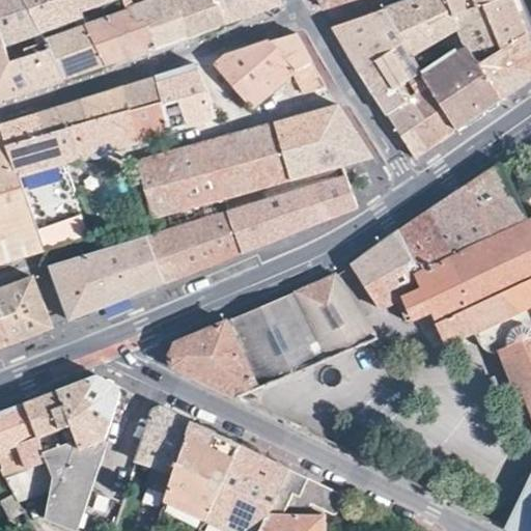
[(0,0),(0,36),(2,44),(34,32),(22,0),(0,0)]
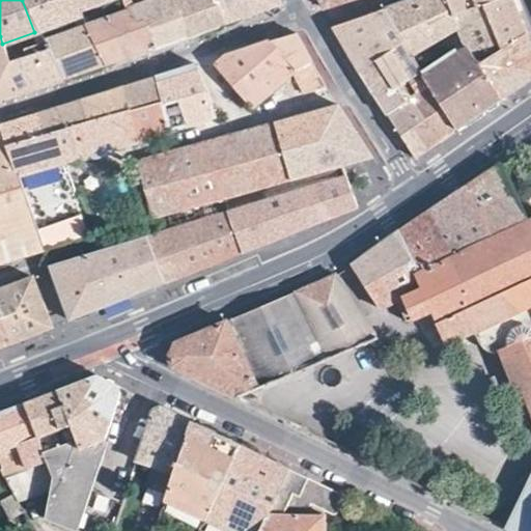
[(36,40),(50,35),(83,24),(81,18),(76,8),(72,0),(22,0),(34,32),(36,40)]
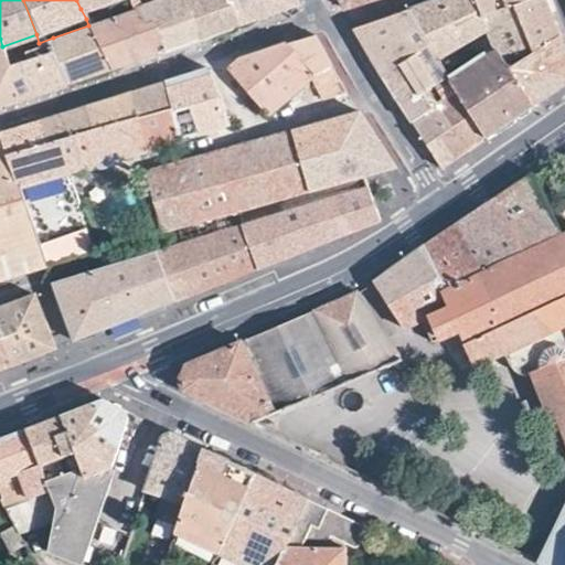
[(76,0),(81,9),(107,0),(76,0)]
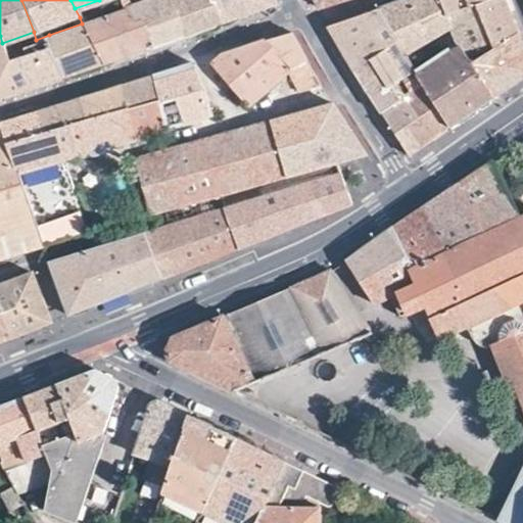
[(146,37),(150,47),(165,41),(183,35),(171,0),(144,0),(132,5),(130,0),(122,0),(121,0),(123,3),(136,24),(142,24),(146,27),(147,32),(146,37)]
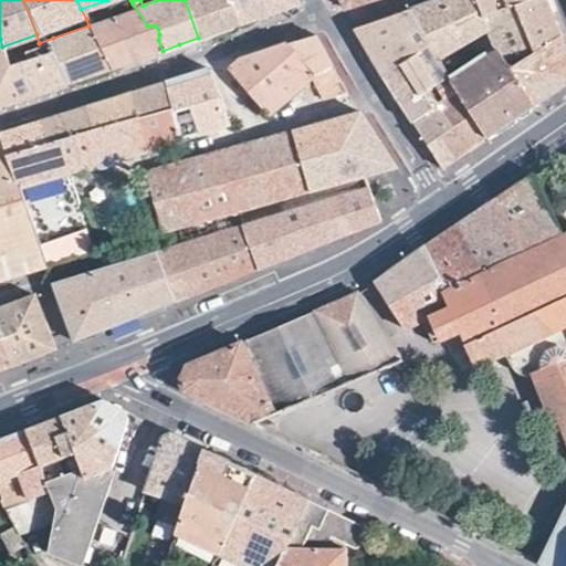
[(185,0),(198,38),(218,31),(240,23),(229,0),(185,0)]
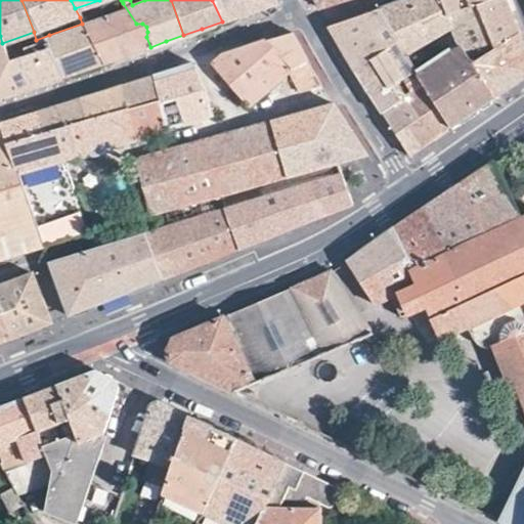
[(212,0),(222,22),(248,12),(277,1),(276,0),(212,0)]
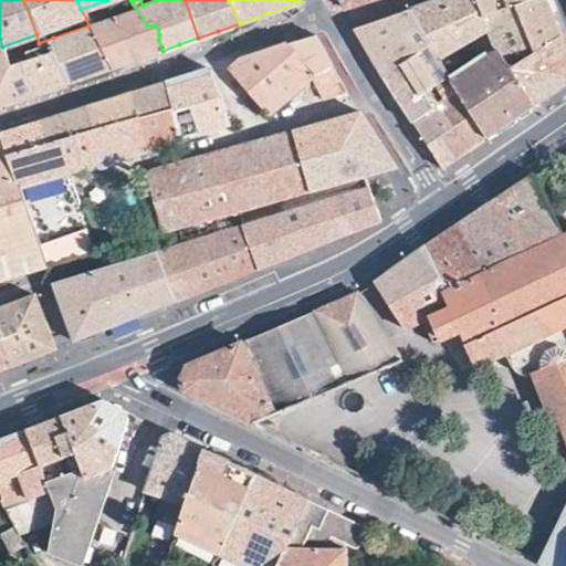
[(533,43),(517,3),(507,7),(496,10),(488,14),(479,0),(432,0),(409,9),(430,42),(439,56),(463,43),(464,45),(470,42),(469,40),(486,30),(498,51),(481,61),(478,56),(449,74),(488,135),(512,118),(534,103),(509,52),(533,43)]
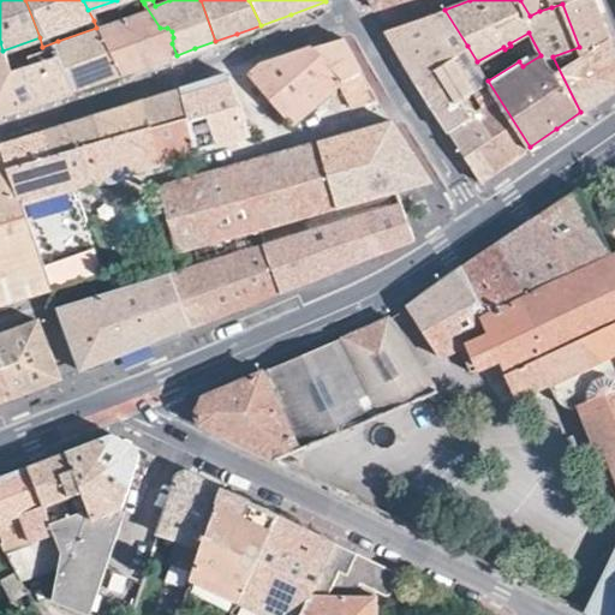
[(562,4),(571,0),(520,0),(530,16),(539,11),(536,0),(549,0),(551,7),(562,4)]
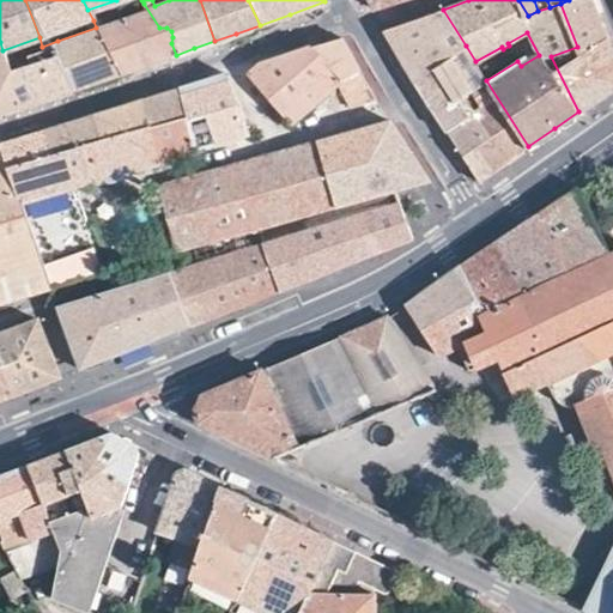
[(594,2),(593,0),(569,0),(560,4),(577,47),(607,36),(594,2)]
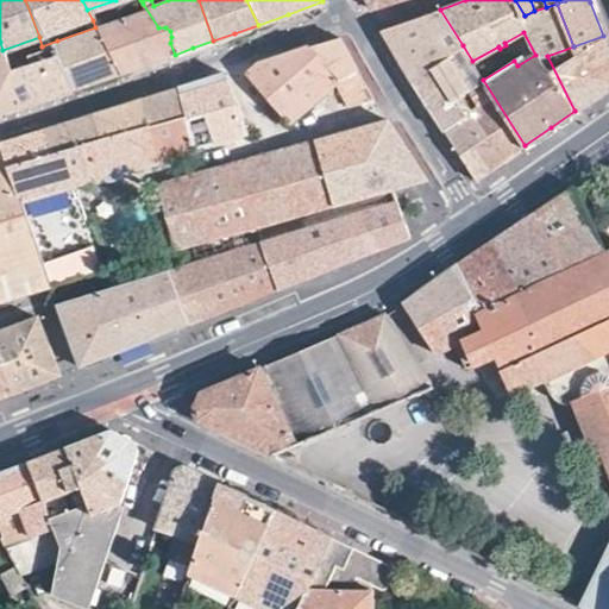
[(93,20),(95,27),(119,73),(144,64),(175,55),(170,43),(171,37),(170,31),(165,27),(158,27),(143,4),(93,20)]
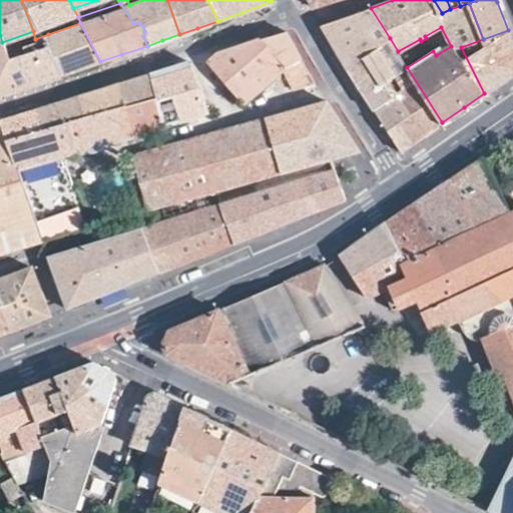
[(390,38),(371,8),(323,24),(323,26),(336,48),(347,67),(390,38)]
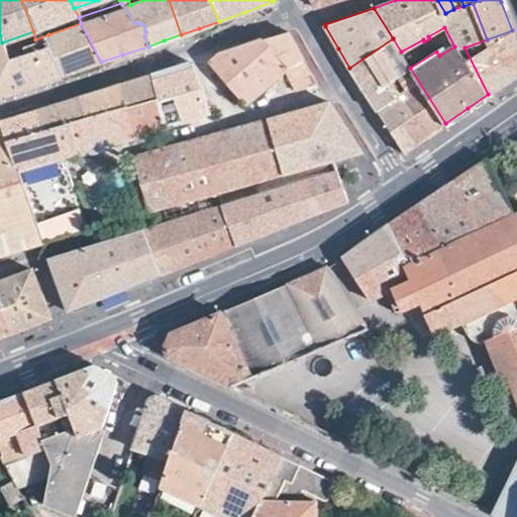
[(81,23),(48,34),(62,75),(80,69),(101,62),(81,23)]
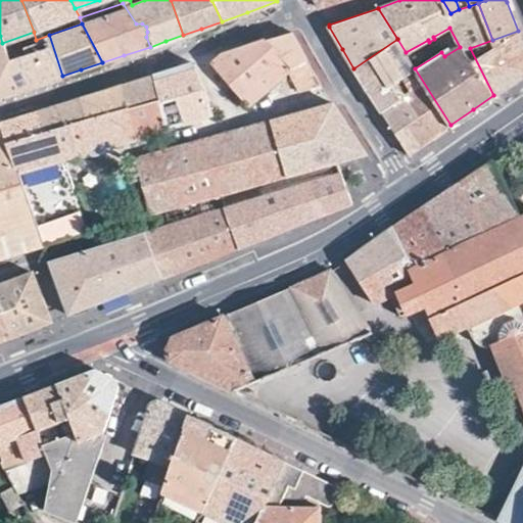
[(522,44),(518,31),(492,40),(470,48),(493,95),(514,81),(522,74),(522,44)]
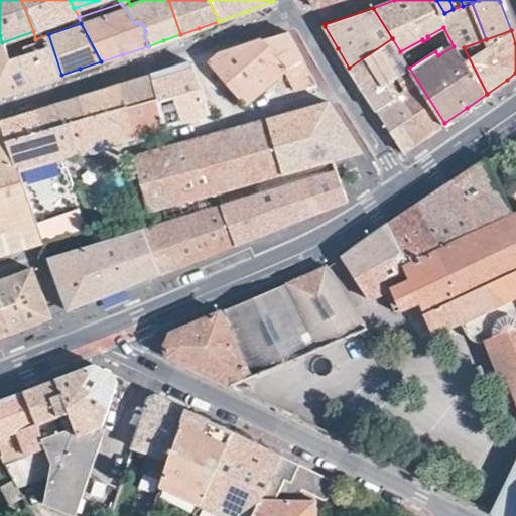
[(246,44),(217,53),(208,63),(245,104),(285,71),(294,90),(316,84),(299,53),(287,32),(246,44)]
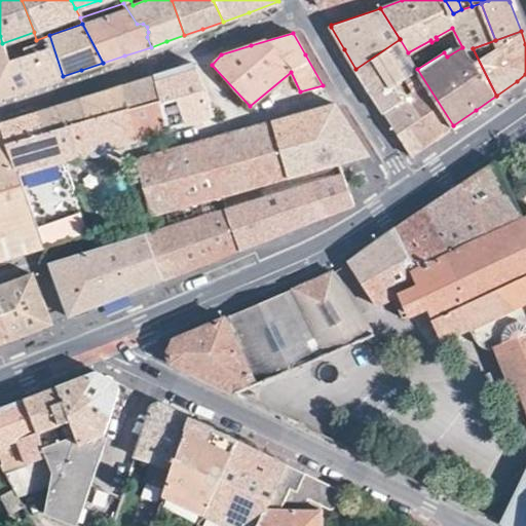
[(63,76),(49,35),(36,40),(14,47),(29,87),(47,81),(63,76)]
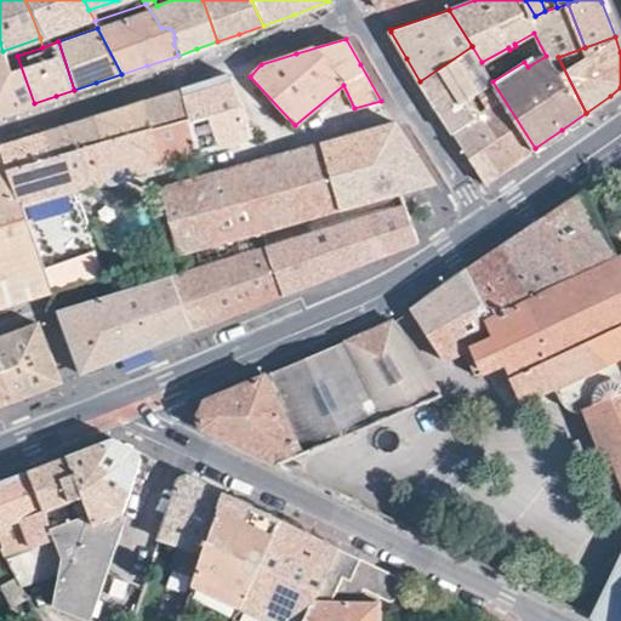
[(511,165),(535,148),(493,81),(482,62),(472,46),(420,81),(457,141),(484,182),(511,165)]
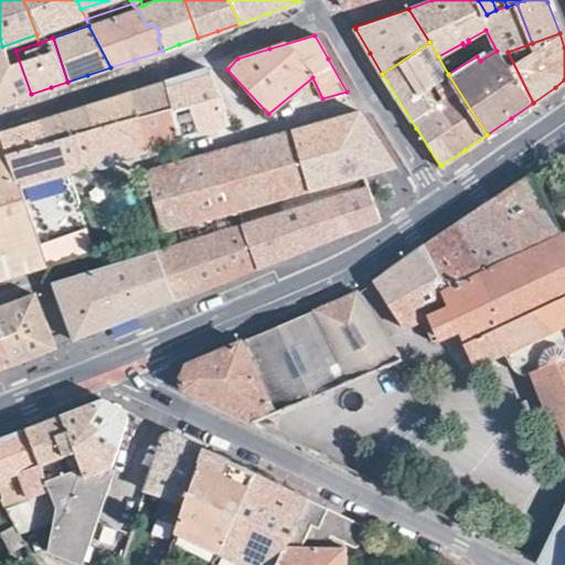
[(0,103),(31,94),(16,51),(6,54),(2,46),(0,46),(0,103)]
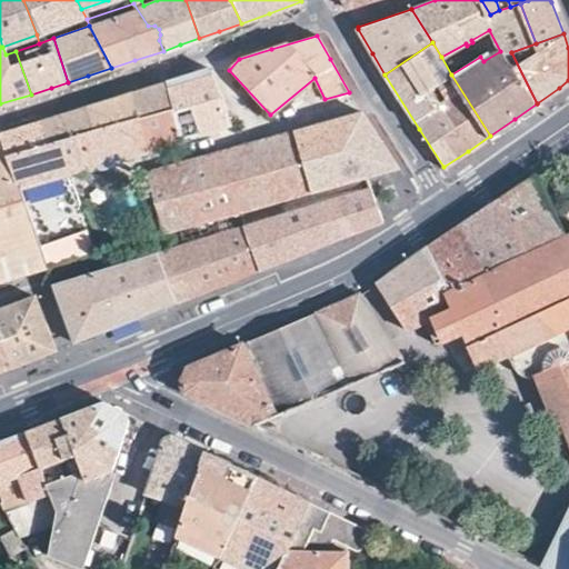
[(166,82),(173,107),(182,139),(230,127),(231,125),(210,69),(176,79),(166,82)]
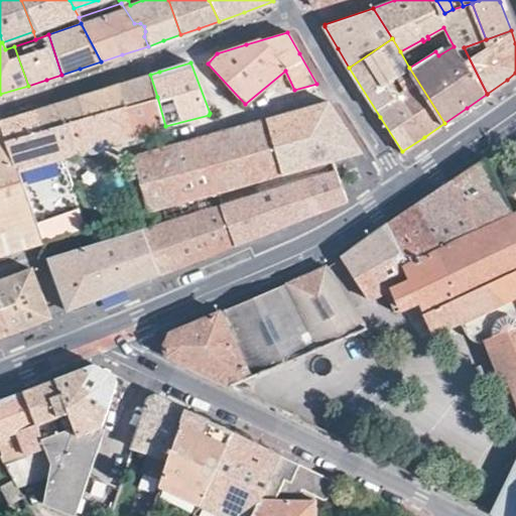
[(120,84),(126,106),(157,97),(150,75),(135,80),(120,84)]
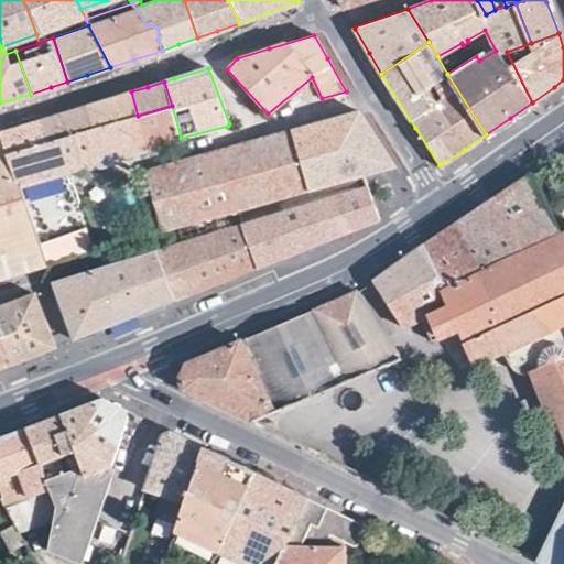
[(85,106),(91,129),(138,116),(131,91),(108,99),(85,106)]
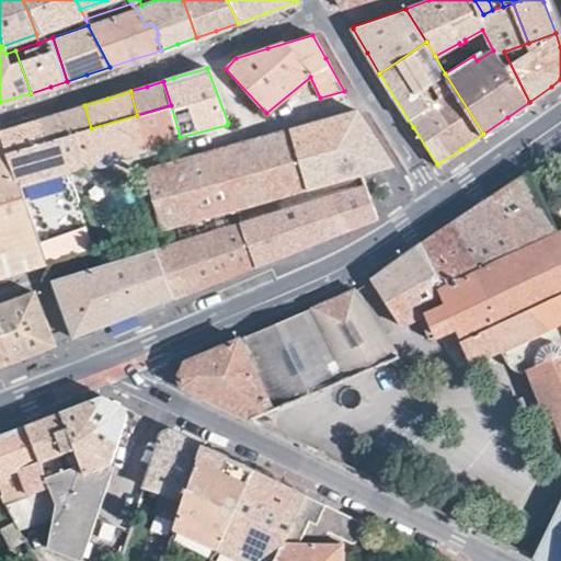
[(38,119),(46,142),(91,128),(84,105),(65,112),(38,119)]
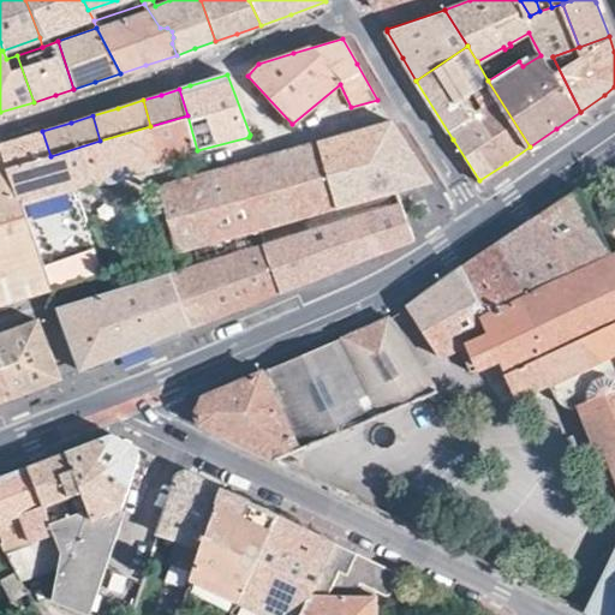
[(150,126),(159,161),(195,151),(197,150),(187,115),(150,126)]
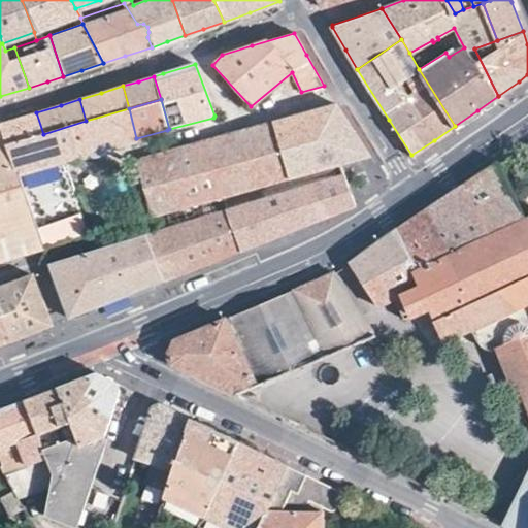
[(335,103),(272,122),(290,178),(340,164),(369,156),(368,155),(351,127),(335,103)]
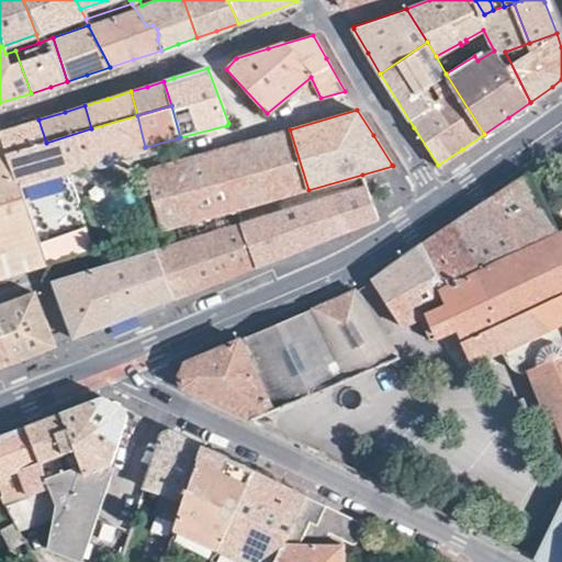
[(7,156),(47,263),(90,251),(65,170),(145,147),(137,115),(91,128),(46,143),(7,156)]
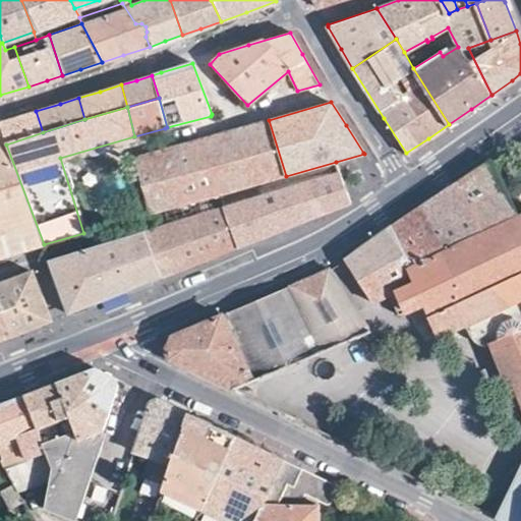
[(8,119),(0,121),(0,129),(6,145),(43,132),(36,111),(8,119)]
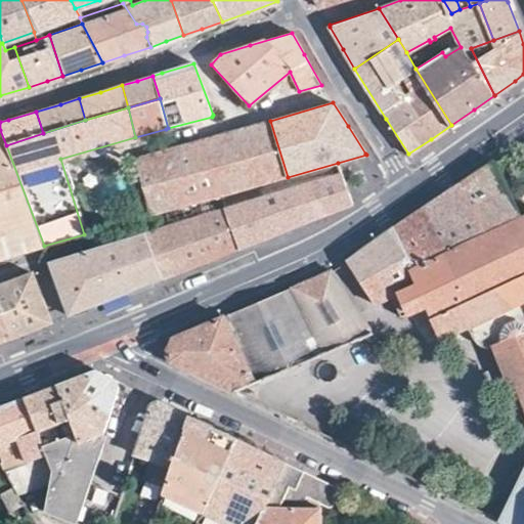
[(172,148),(140,158),(136,166),(145,197),(130,201),(135,220),(142,218),(223,197),(288,177),(270,121),(172,148)]
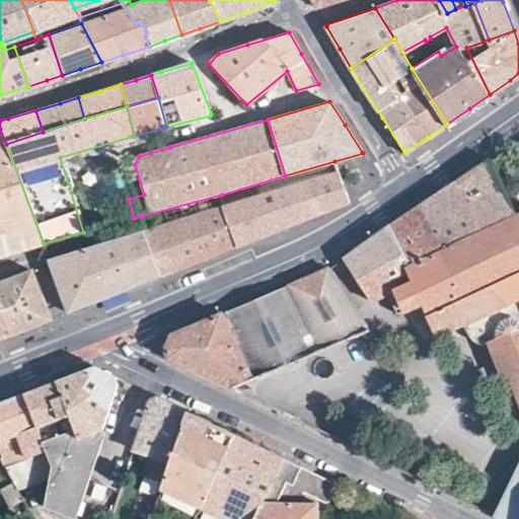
[(0,254),(44,243),(6,144),(0,129),(0,254)]
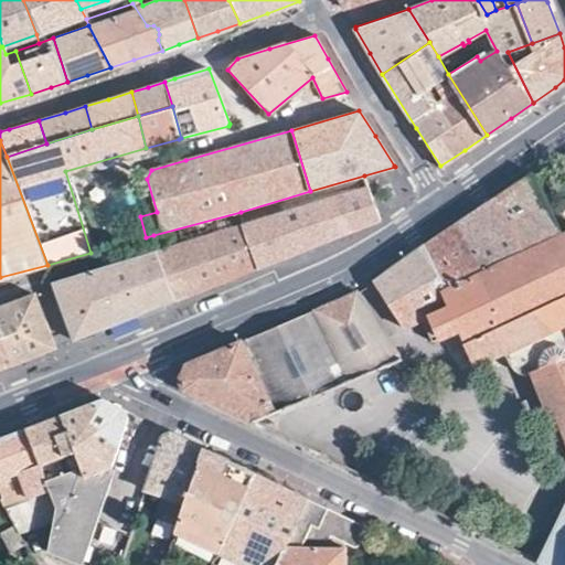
[(552,205),(533,171),(512,185),(496,195),(512,225),(552,205)]
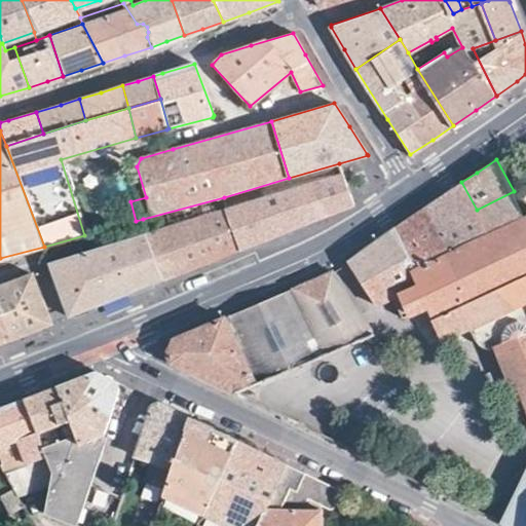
[(224,197),(228,209),(343,175),(339,163),(224,197)]
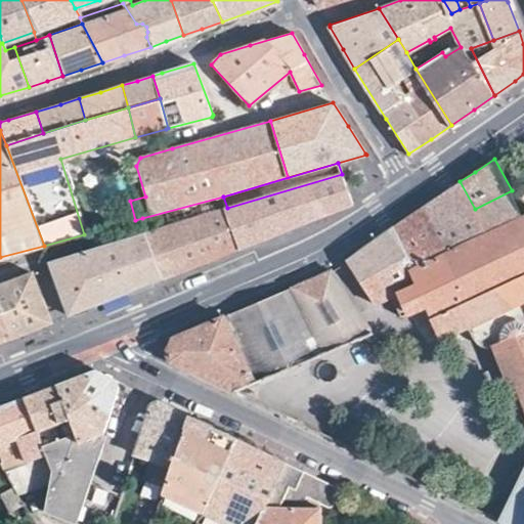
[(227,208),(223,209),(238,249),(263,238),(352,205),(342,174),(227,208)]
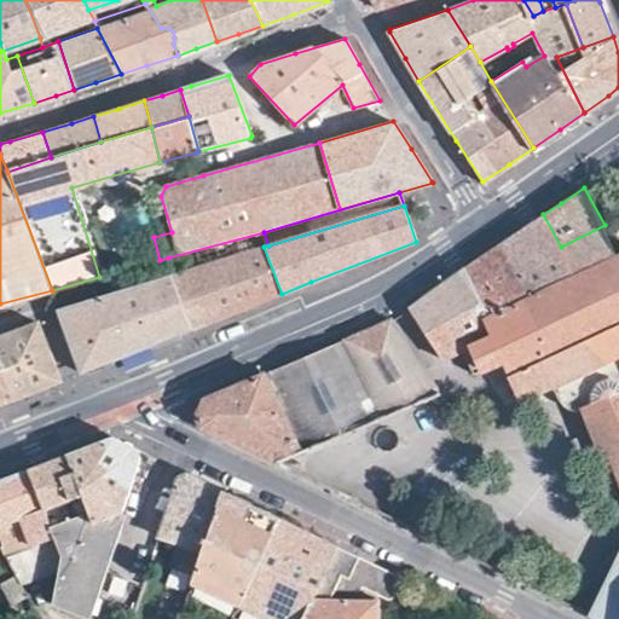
[(560,248),(561,247),(543,214),(519,230),(502,241),(536,299),(576,278),(560,248)]
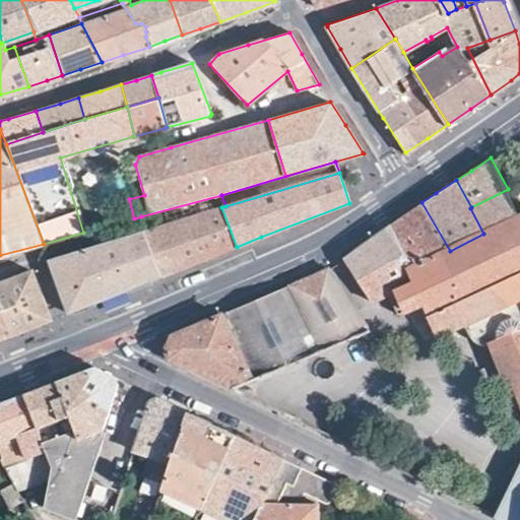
[(519,519),(519,210),(509,191),(508,189),(471,207),(470,208),(483,234),(450,251),(410,269),(409,270),(412,279),(388,291),(398,312),(421,301),(423,301),(424,301),(424,302),(424,303),(438,332),(463,320),(492,340),(505,376),(511,373),(519,397),(519,467),(497,517),(502,519),(519,519)]
